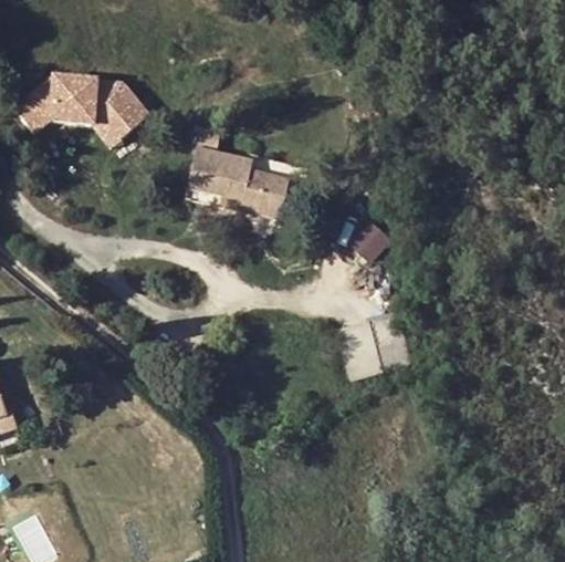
[(138,135),(144,84),(31,72),(25,122),(138,135)]
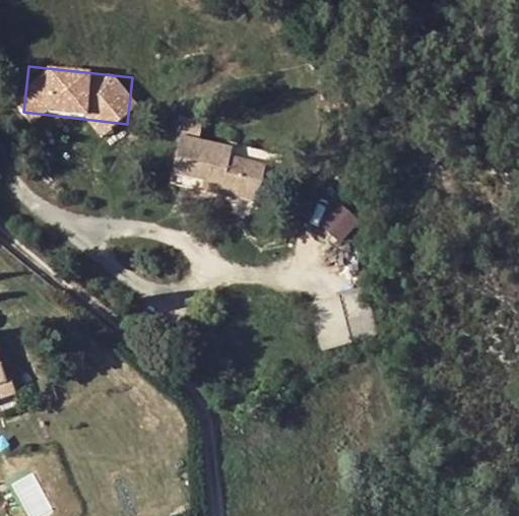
[(199,130),(203,112),(186,107),(171,172),(202,179),(221,183),(219,193),(255,202),(264,164),(231,154),(232,145),(198,137),(199,130)]
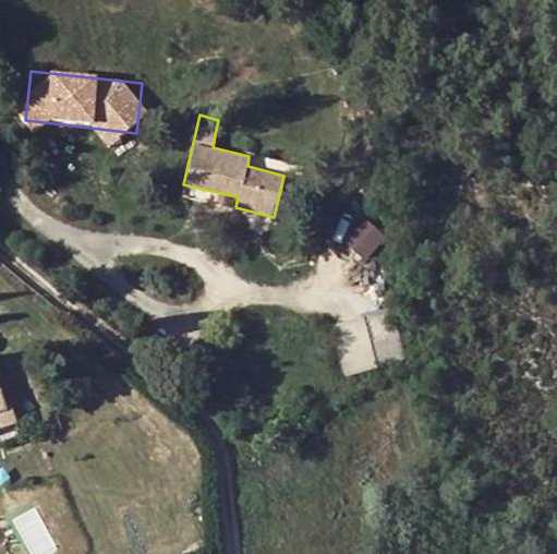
[(217,192),(215,204),(235,207),(238,196),(217,192)]
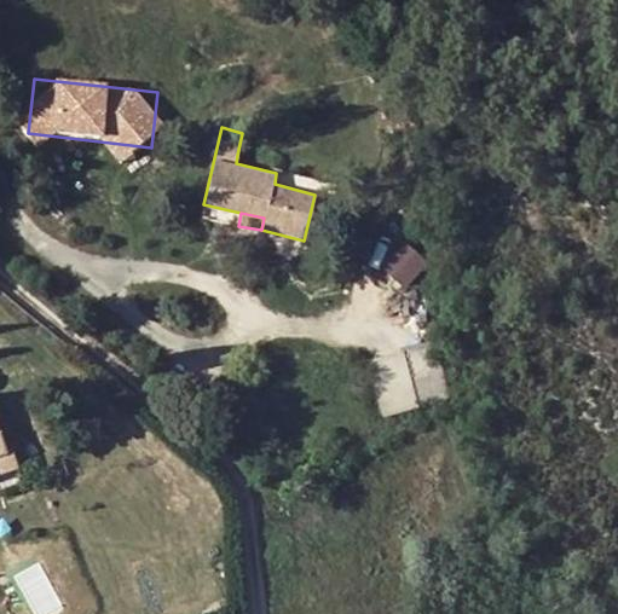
[(386,259),(403,285),(432,266),(415,239),(386,259)]
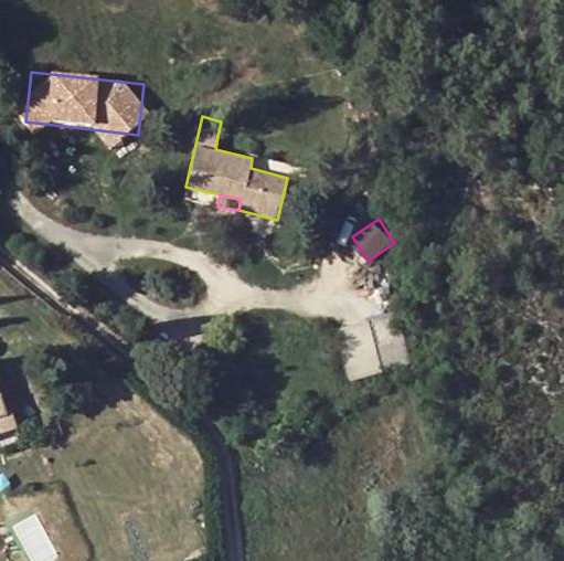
[(375,351),(358,355),(361,372),(411,359),(398,315),(368,321),(375,351)]
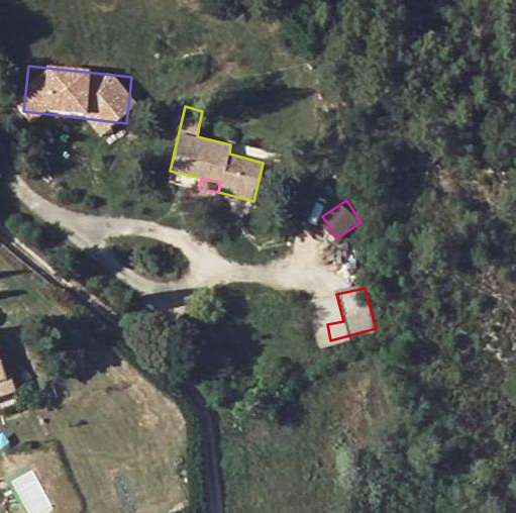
[(0,395),(15,390),(12,378),(6,380),(1,362),(0,362),(0,395)]
